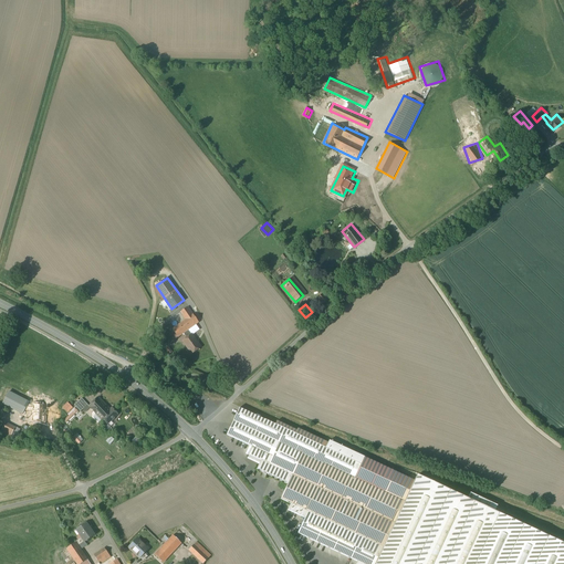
[(188,307),(180,312),(186,320),(174,327),(179,337),(200,324),(188,307)]
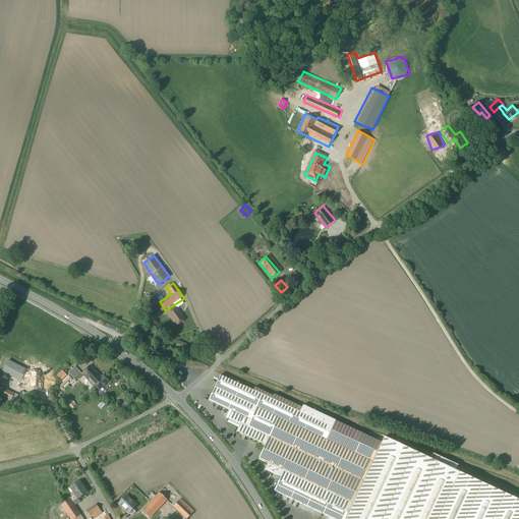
[(178,305),(167,313),(176,327),(186,319),(178,305)]
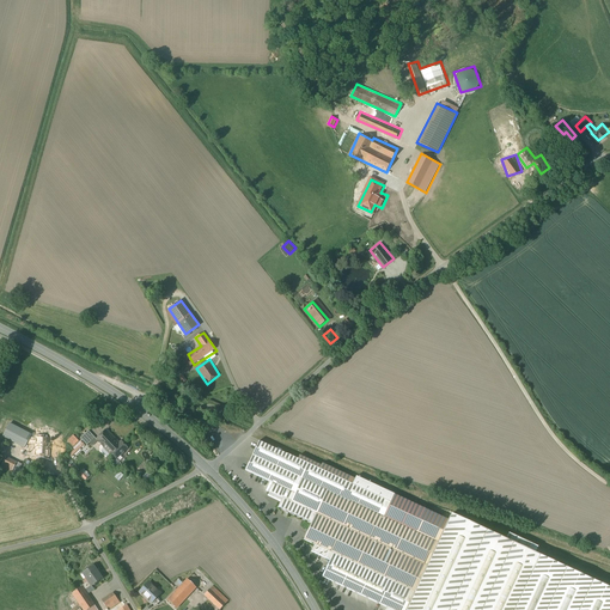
[(8,422),(2,437),(25,447),(29,439),(35,443),(30,451),(43,457),(50,441),(37,435),(36,438),(30,435),(31,433),(8,422)]
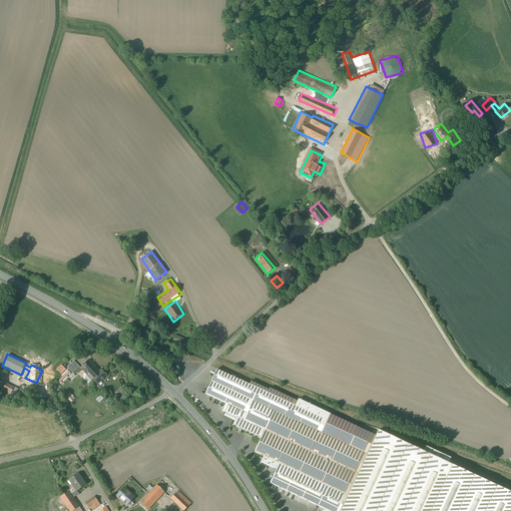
[(94,379),(95,378),(102,371),(101,370),(91,359),(82,367),(83,368),(94,379)]
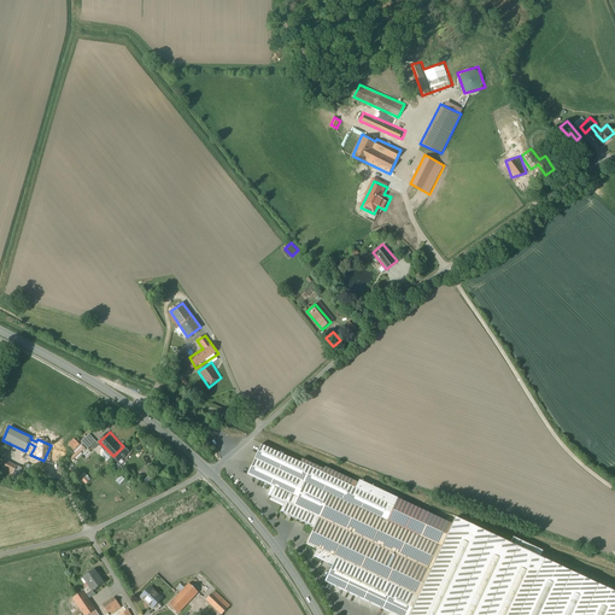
[(100,443),(99,441),(92,433),(83,440),(89,447),(93,444),(95,447),(100,443)]
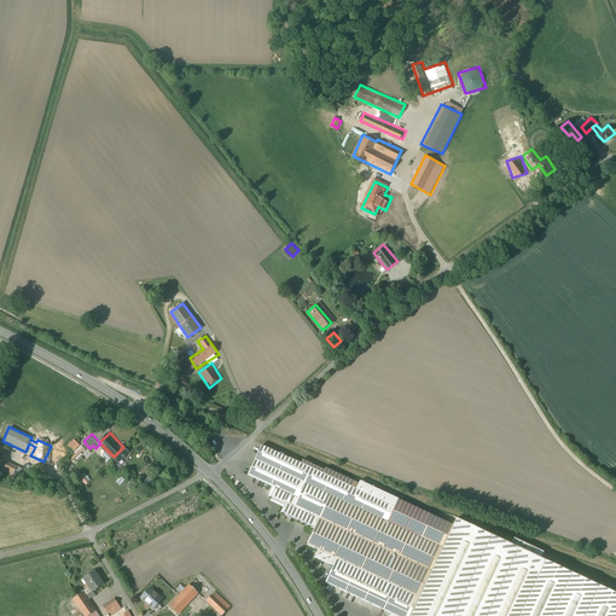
[(81,445),(75,439),(69,443),(75,449),(81,445)]
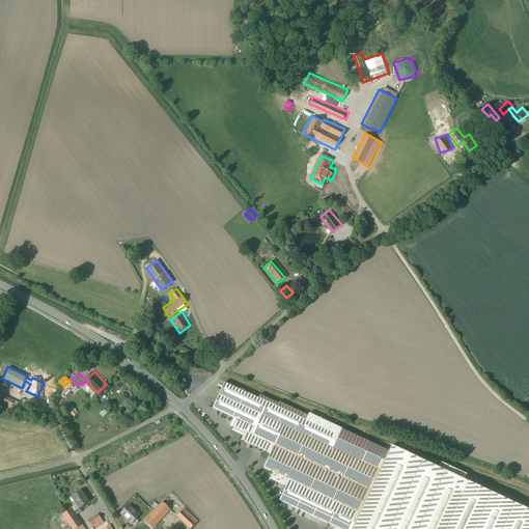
[(106,384),(99,391),(103,396),(112,387),(107,381),(105,383),(106,384)]
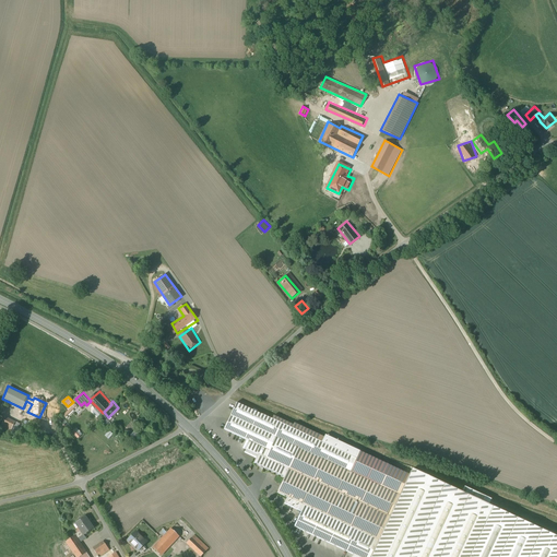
[(297,428),(236,402),(223,428),(249,440),(261,446),(293,460),(284,477),(277,492),(308,507),(298,529),(356,556),(374,556),(412,475),(298,424),(297,428)]
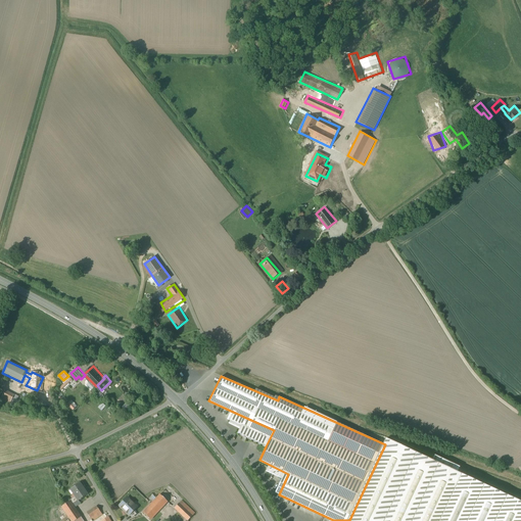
[(14,393),(5,389),(0,400),(9,405),(14,393)]
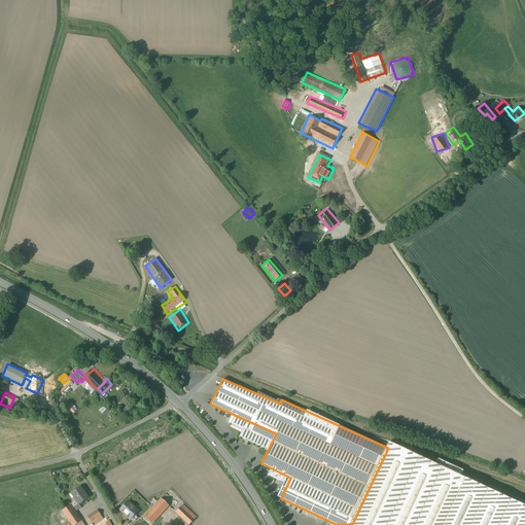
[(275,433),(236,416),(232,423),(243,428),(239,436),(268,449),(275,433)]
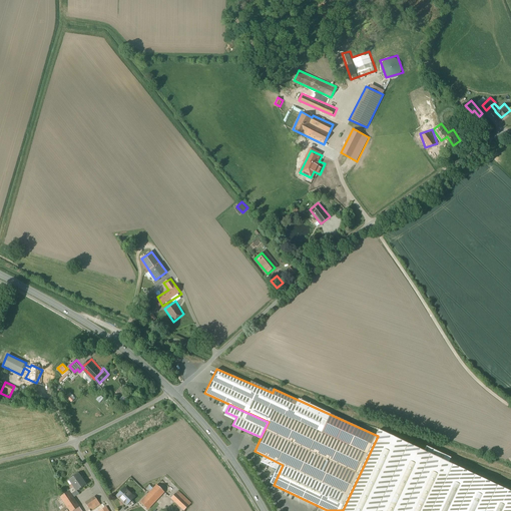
[(510,488),(381,430),(378,436),(343,510),(510,510),(510,488)]
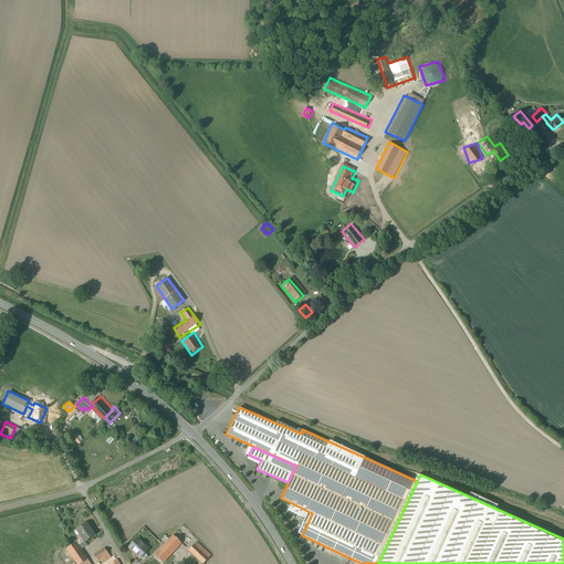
[(97,532),(90,520),(79,525),(84,534),(87,539),(97,532)]
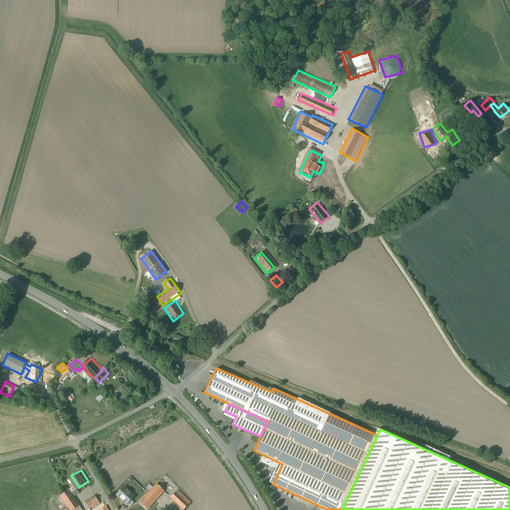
[(150,491),(158,498),(166,489),(158,482),(150,491)]
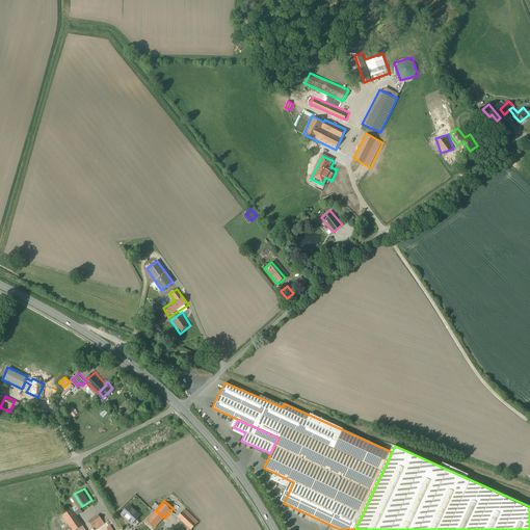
[(77,529),(87,529),(90,529),(80,512),(84,509),(82,506),(79,502),(64,510),(77,529)]
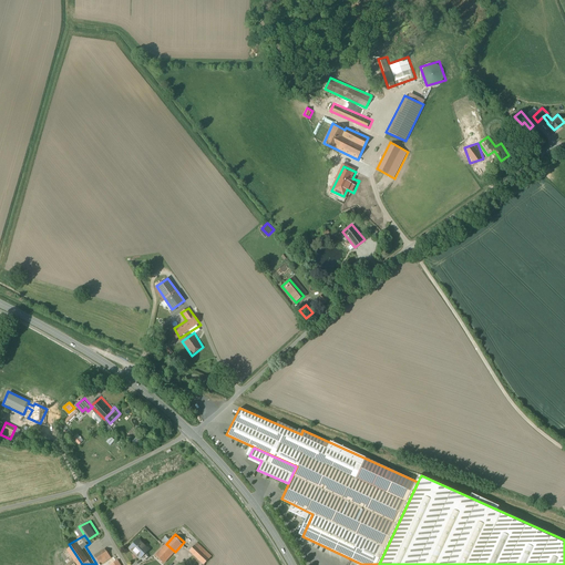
[(151,547),(140,537),(132,546),(142,556),(151,547)]
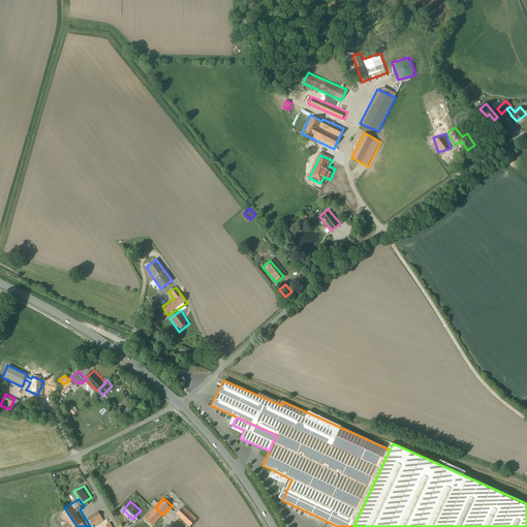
[(198,514),(185,502),(178,509),(191,522),(198,514)]
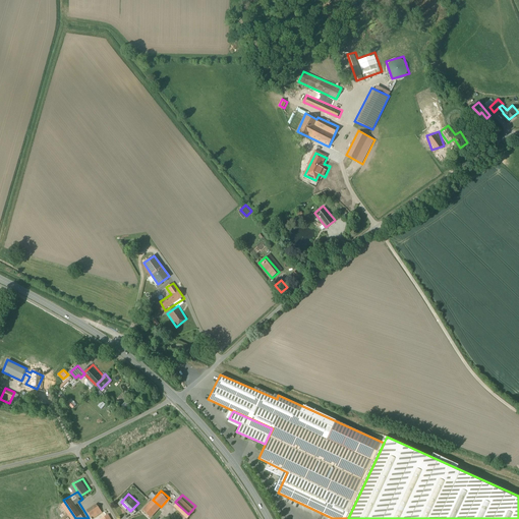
[(104,509),(98,500),(89,506),(95,515),(104,509)]
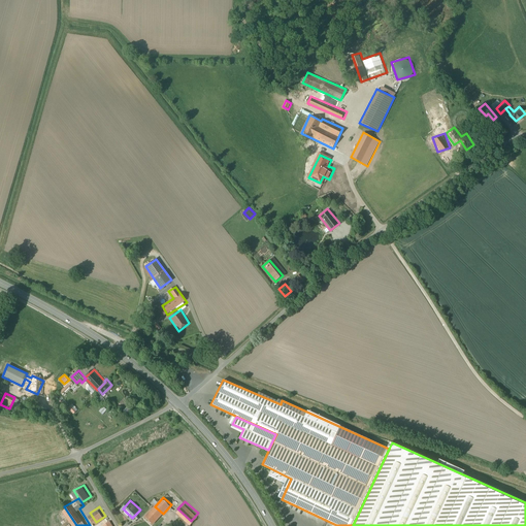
[(154,523),(163,514),(155,506),(146,516),(154,523)]
